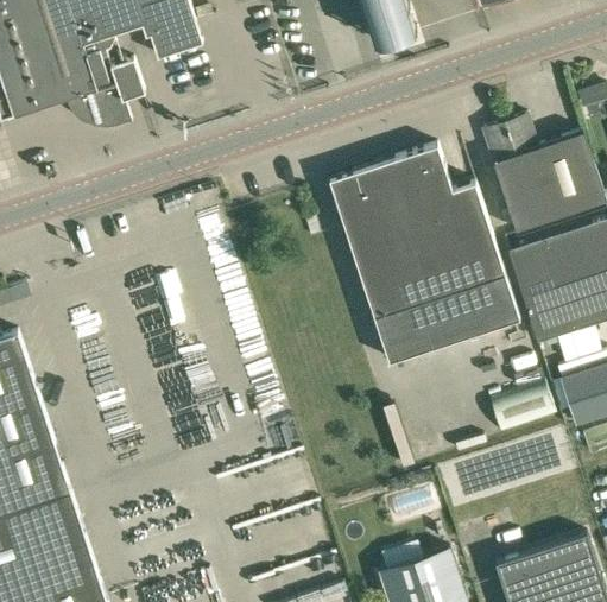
[(0,122),(65,101),(67,103),(67,106),(68,108),(69,111),(70,113),(71,115),(74,116),(75,119),(77,120),(80,121),(82,122),(84,124),(87,124),(103,119),(107,130),(131,121),(124,101),(145,94),(133,61),(111,68),(106,52),(109,51),(114,40),(113,36),(141,26),(145,38),(150,37),(157,59),(202,44),(188,0),(0,0),(0,122)]
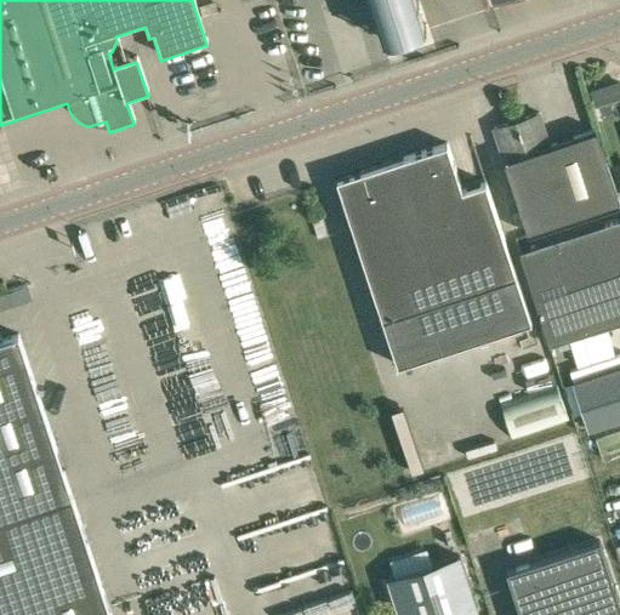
[(369,0),(385,46),(424,34),(413,0),(369,0)]
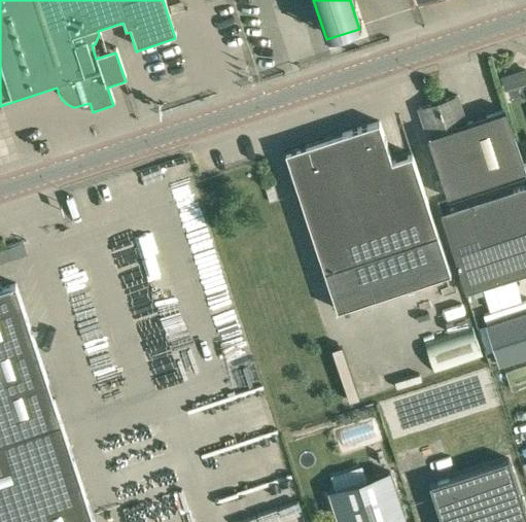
[(465,128),(457,101),(417,113),(426,141),(447,203),(525,177),(504,115),(465,128)]
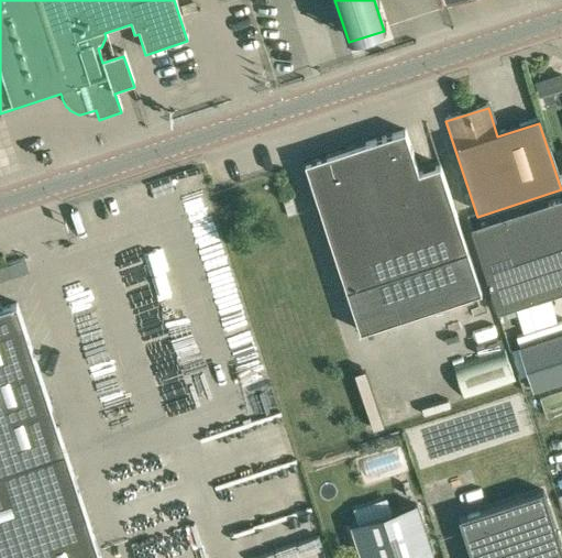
[(418,177),(404,135),(304,167),(359,335),(452,305),(480,295),(478,291),(439,171),(418,177)]
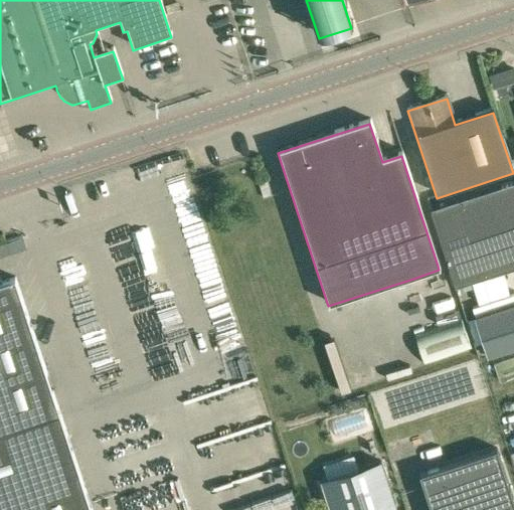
[(513,185),(430,212),(455,291),(513,272),(513,185)]
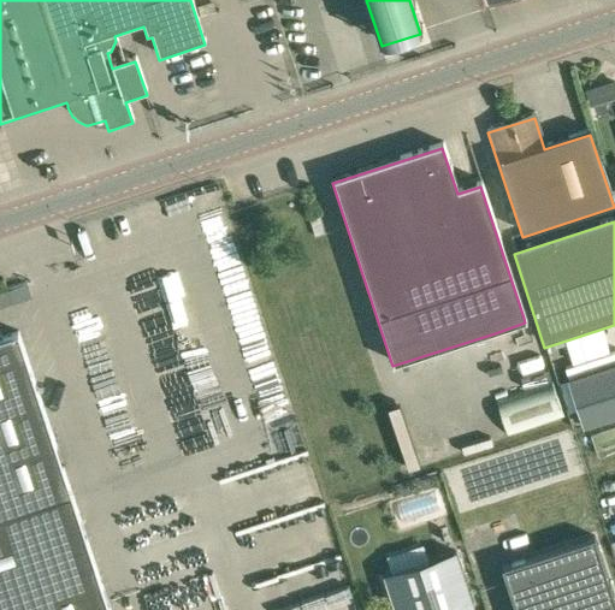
[(106,609),(17,337),(0,343),(0,609),(106,609)]
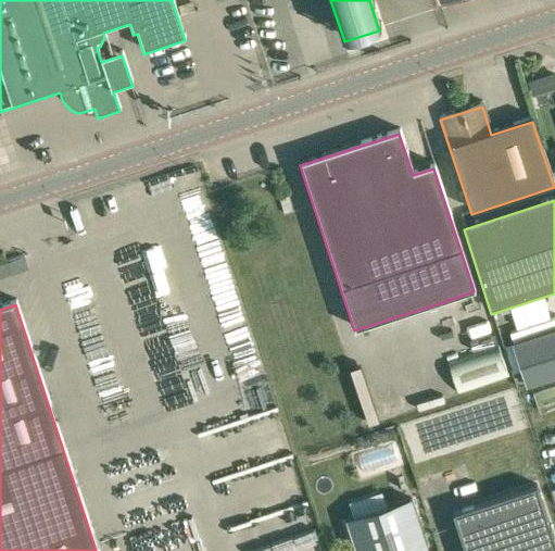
[(526,391),(554,382),(554,333),(513,347),(526,391)]
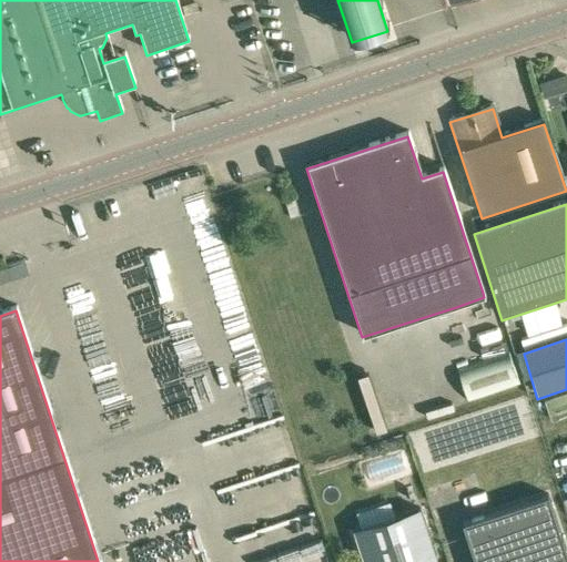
[(566,561),(566,559),(547,498),(462,525),(473,561),(566,561)]
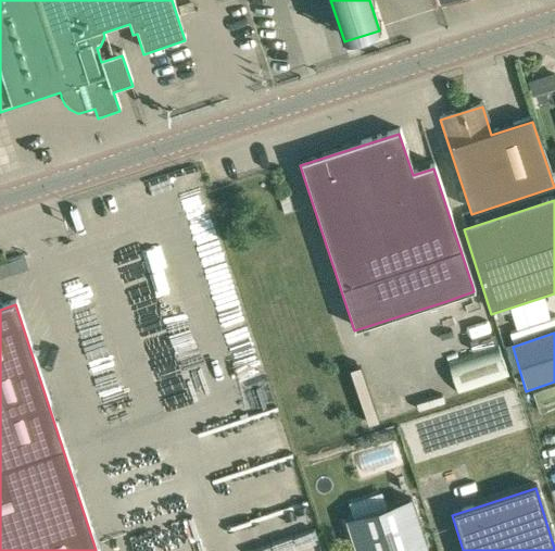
[(425,550),(411,503),(348,524),(355,550),(425,550)]
